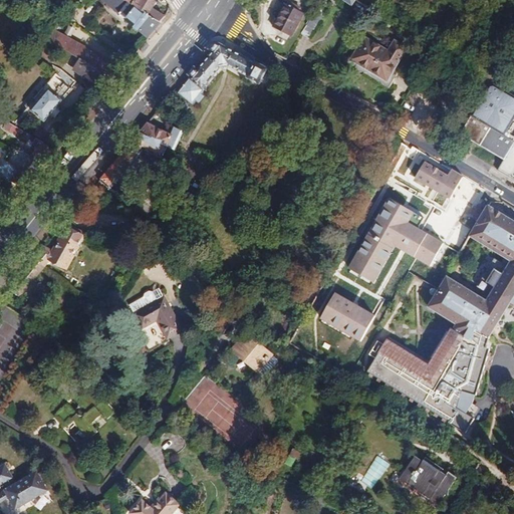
[(123,0),(101,0),(125,17),(149,36),(160,23),(148,16),(149,15),(134,5),(133,6),(127,3),(129,3),(123,0)]
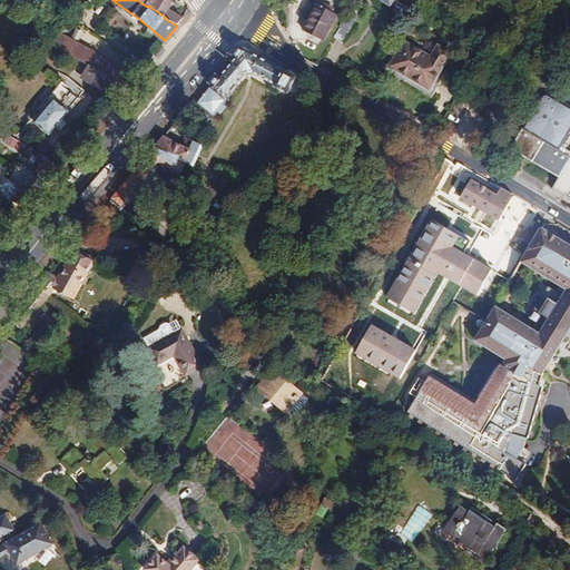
[(137,0),(143,3),(141,3),(147,7),(148,6),(165,17),(164,18),(177,26),(183,18),(169,10),(174,2),(169,0),(155,0),(137,0)]
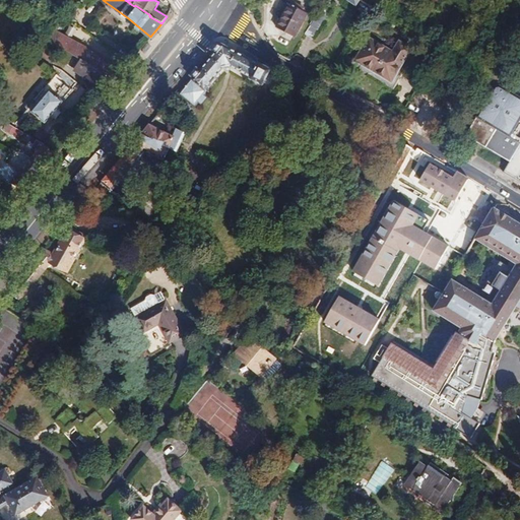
[(337,0),(353,9),(356,5),(348,0),(337,0)]
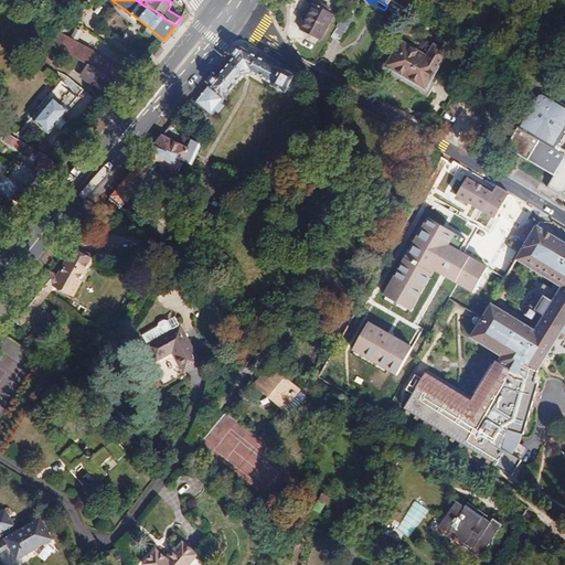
[(379,0),(387,6),(384,10),(398,20),(405,9),(392,0),(379,0)]
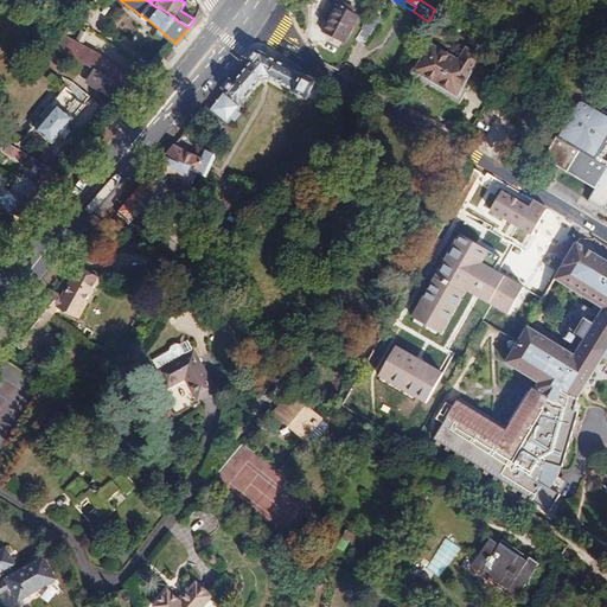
[(344,43),(358,16),(337,5),(323,32),(344,43)]
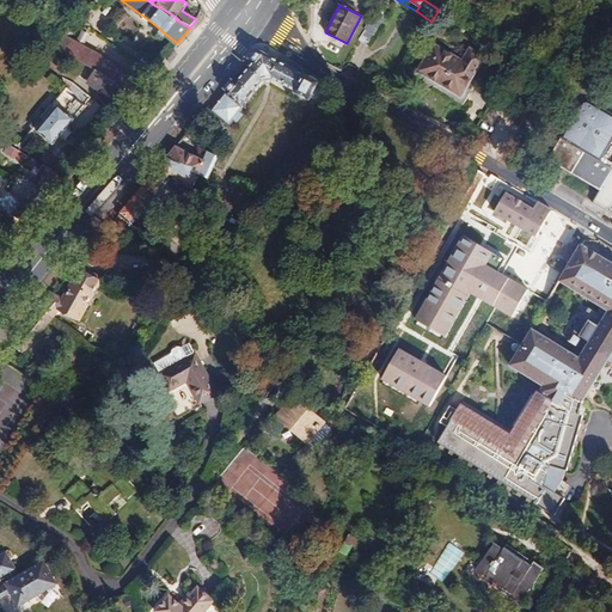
[(389,14),(379,8),(365,30),(366,31),(359,41),(368,46),(389,14)]
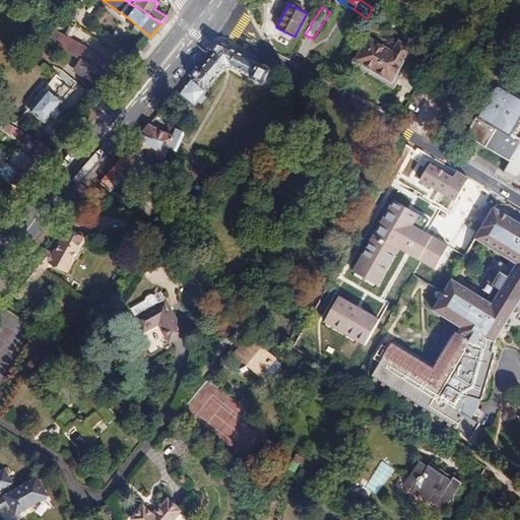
[(94,66),(116,78),(123,69),(54,30),(48,41),(94,66)]
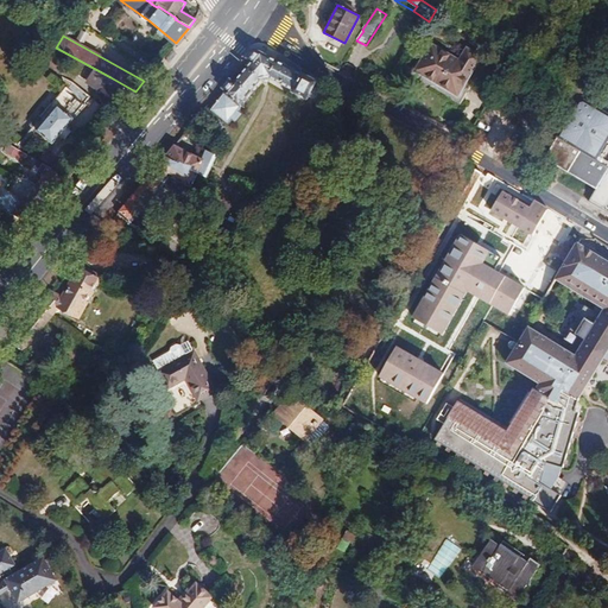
[(460,62),(431,45),(416,70),(457,95),(481,57),(467,49),(460,62)]
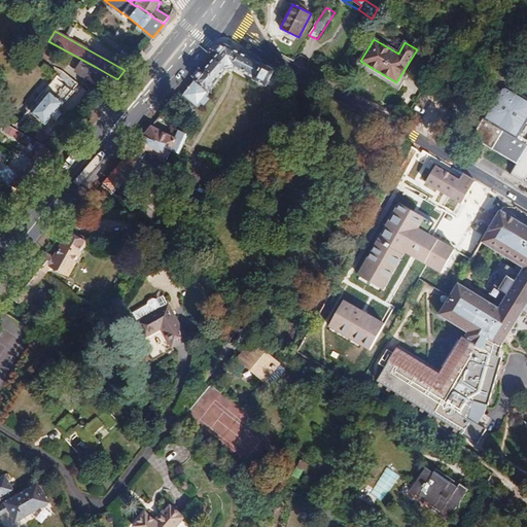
[(255,78),(254,80),(267,86),(275,71),(221,42),(214,51),(217,55),(203,71),(200,68),(192,77),(196,80),(195,81),(194,80),(182,95),(197,107),(201,103),(204,105),(209,99),(206,96),(209,92),(208,91),(226,69),(234,68),(255,78)]
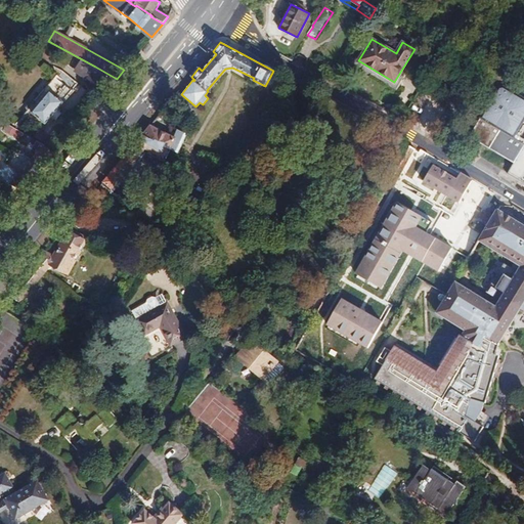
[(94,85),(104,94),(117,79),(95,67),(86,77),(88,79),(87,80),(89,81),(88,84),(91,86),(94,85)]
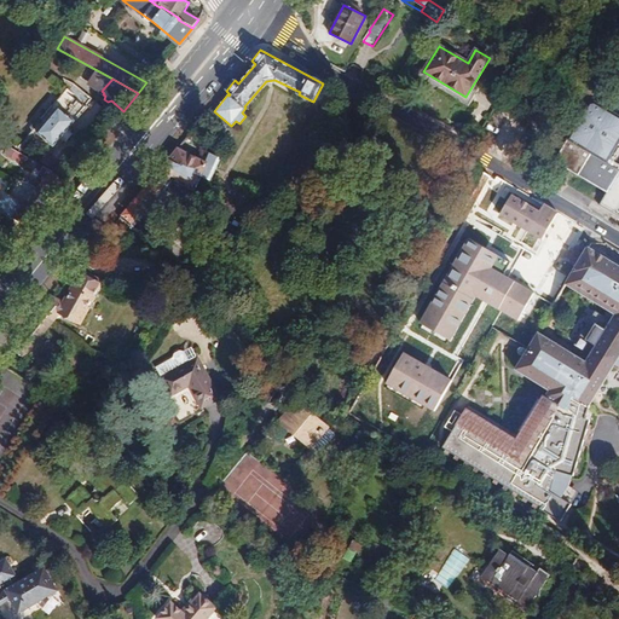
[(39,117),(30,127),(34,129),(36,133),(38,133),(55,146),(62,138),(65,142),(71,134),(68,131),(75,121),(74,120),(92,98),(74,84),(63,99),(65,102),(59,109),(58,108),(57,109),(53,106),(41,120),(39,117)]
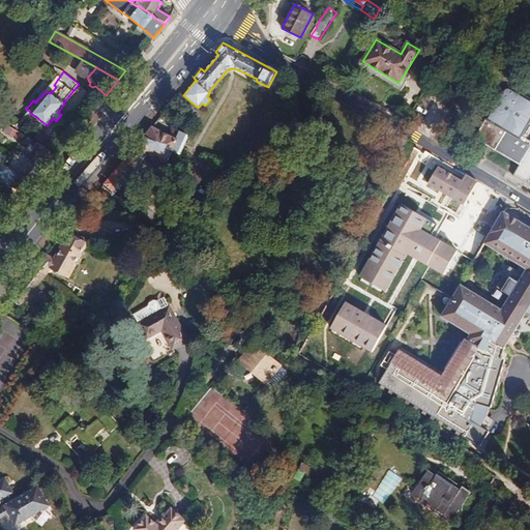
[(529,101),(507,89),(502,91),(474,139),(520,165),(512,176),(529,185),(529,101)]
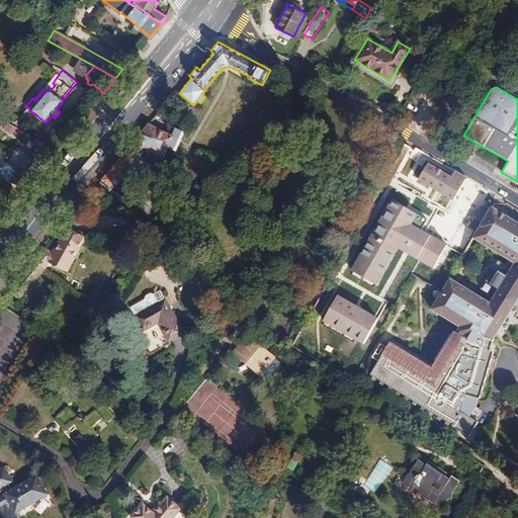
[(28,108),(18,119),(21,122),(30,111),(28,108)]
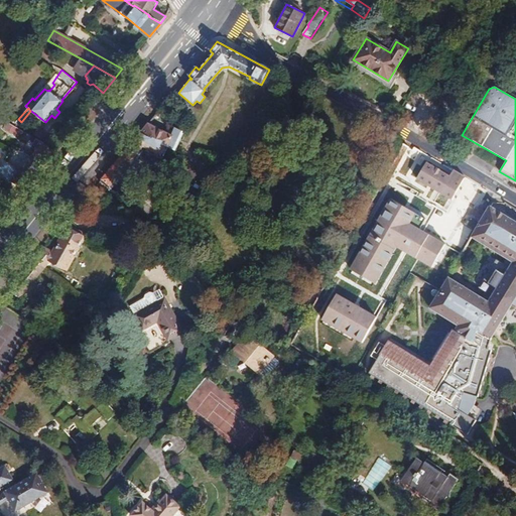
[(13,125),(6,122),(3,128),(16,135),(17,132),(19,129),(16,127),(13,125)]
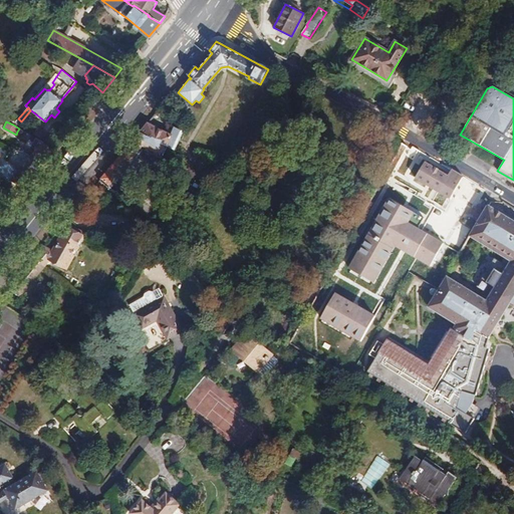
[(101,180),(109,187),(143,148),(161,156),(166,147),(173,150),(182,132),(175,127),(172,134),(149,122),(101,180)]
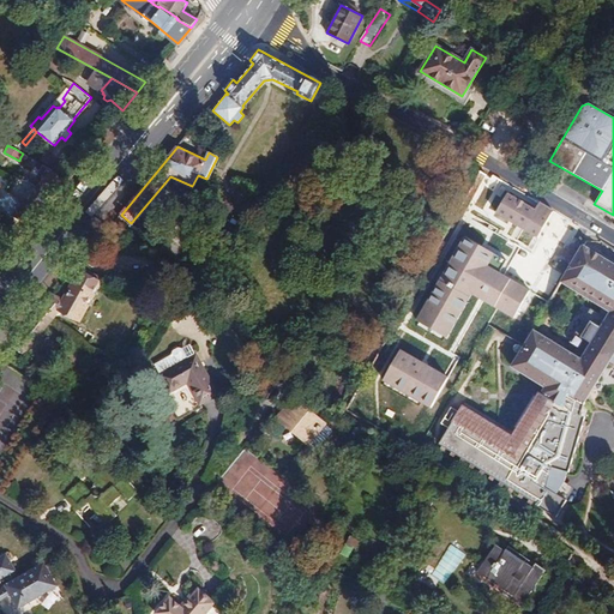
[(66,178),(29,156),(26,160),(25,163),(34,169),(31,173),(42,181),(40,185),(37,187),(22,206),(14,200),(16,199),(5,192),(0,200),(0,209),(26,224),(66,178)]
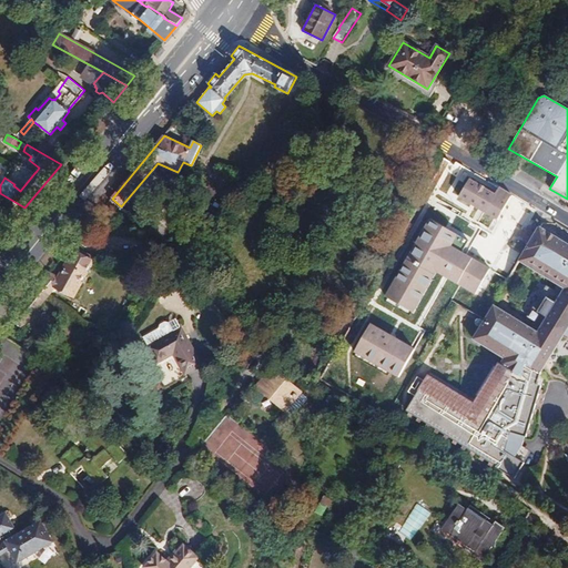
[(34,173),(37,171),(22,162),(20,165),(27,169),(34,173)]
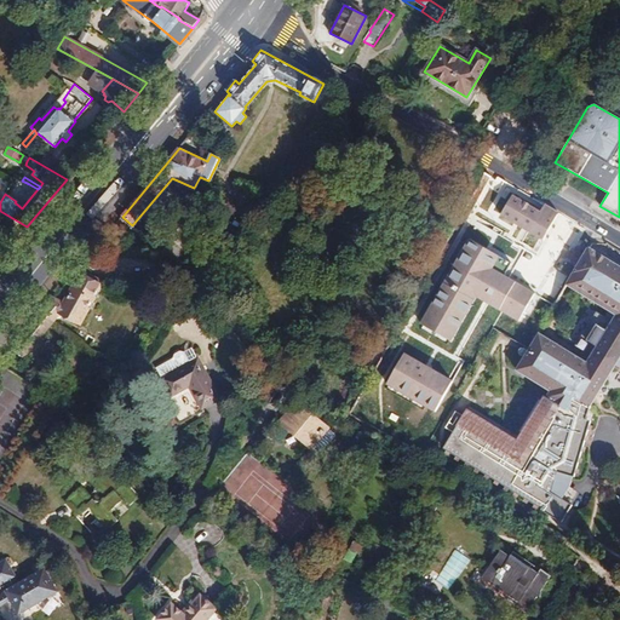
[(480,207),(499,213),(507,184),(488,179),(480,207)]
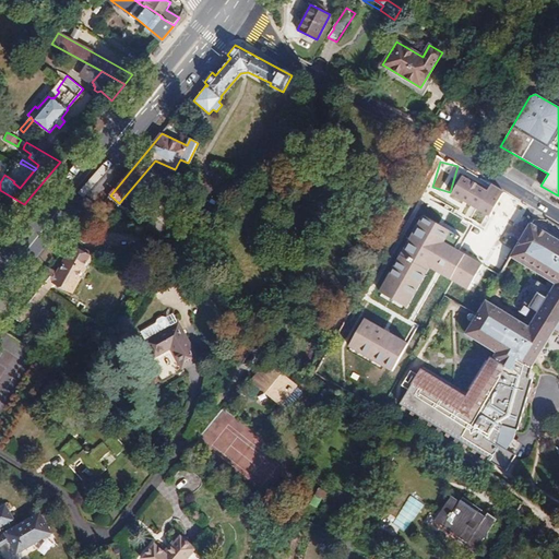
[(463,176),(452,193),(489,216),(503,192),(491,185),(487,191),(463,176)]
